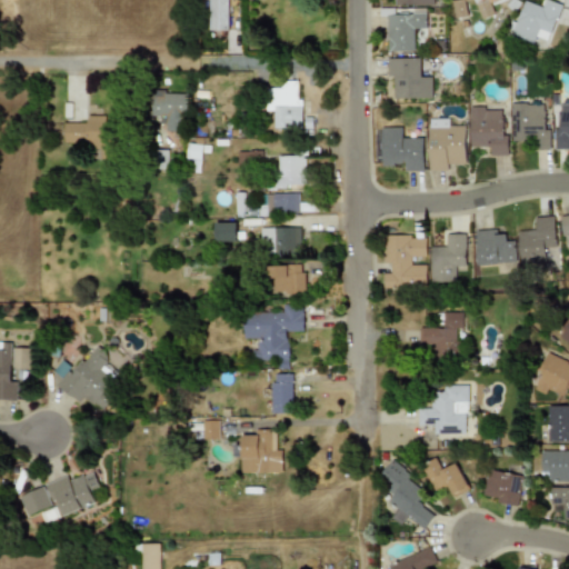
[(210,0),(211,31),(230,30),(229,0),(210,0)]
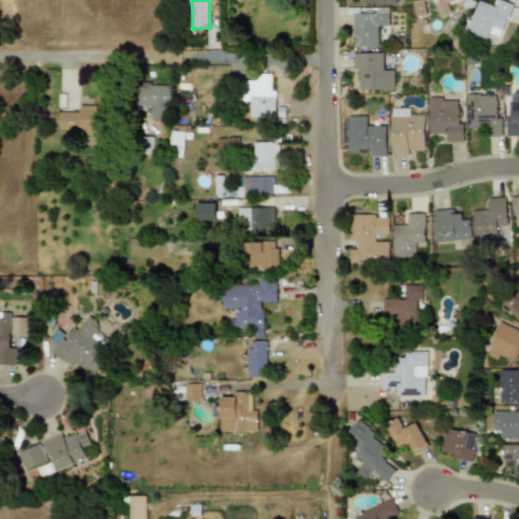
[(450,0),(437,0),(433,1),(439,18),(450,14),(446,1),(450,0)]
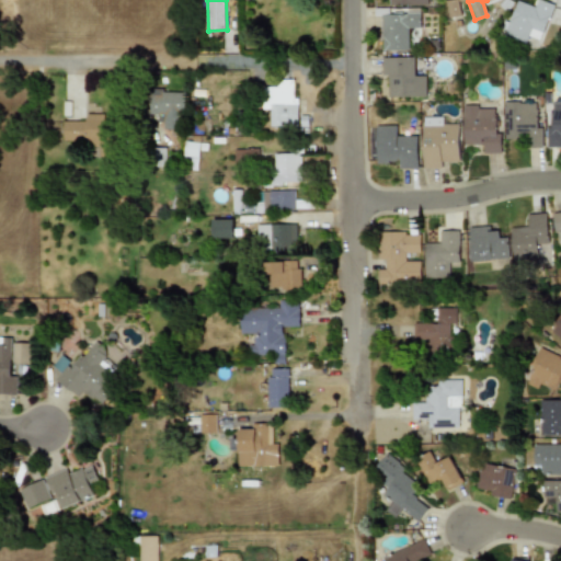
[(541,41),(553,6),(538,0),(537,0),(535,7),(516,1),(507,29),(541,41)]
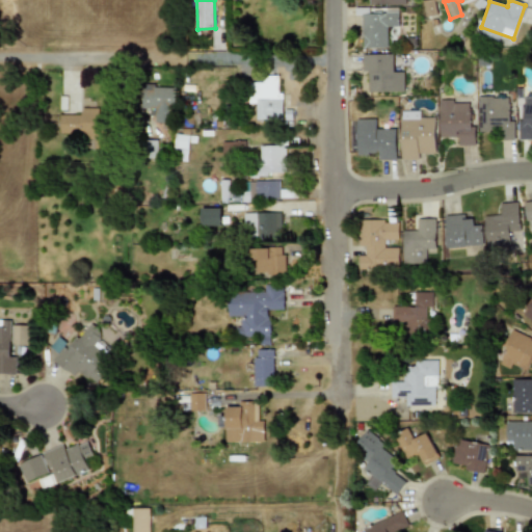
[(365,49),(390,48),(390,27),(401,27),(400,12),(364,14),(365,49)]
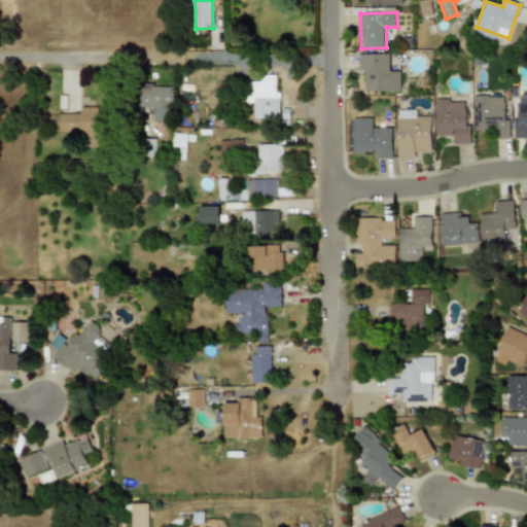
[(391,54),(363,55),(363,92),(401,91),(401,71),(391,72),(391,54)]
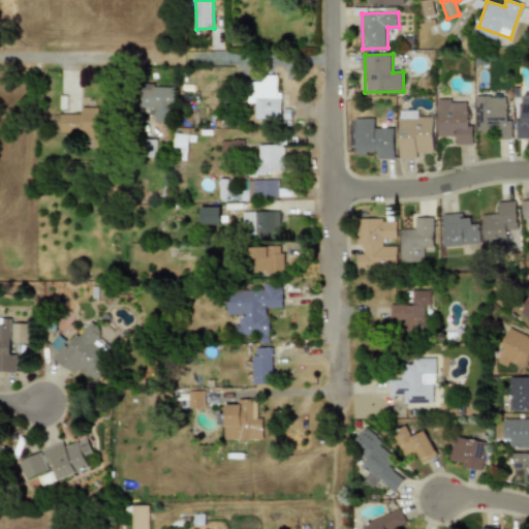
[(256,103),(256,120),(282,120),(283,92),(278,92),(279,75),(263,75),(263,83),(249,82),(248,103),(256,103)]
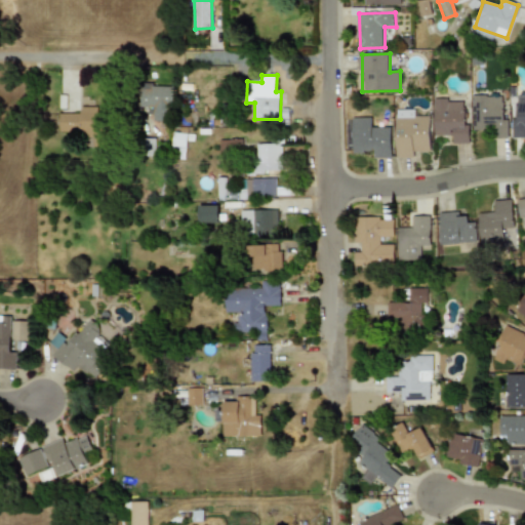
[(173,108),(174,87),(140,86),(140,109),(149,109),(149,123),(168,124),(169,108),(173,108)]
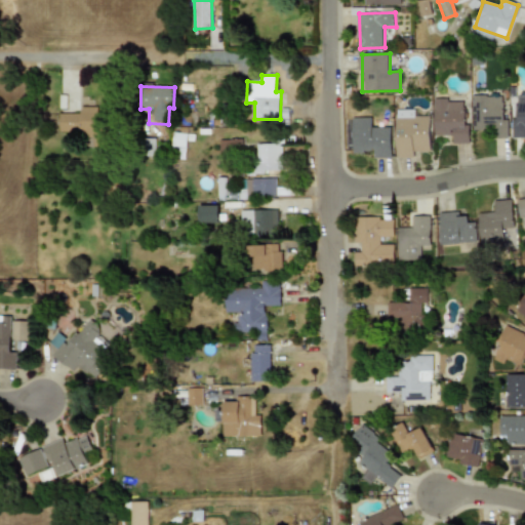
[(508,138),(508,119),(502,119),(503,96),(473,95),(473,130),(492,130),(492,137),(508,138)]
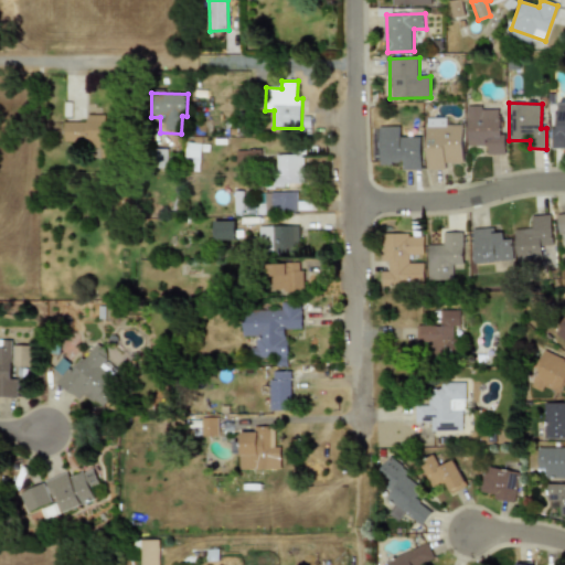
[(564,104),(550,104),(551,149),(564,148),(564,104)]
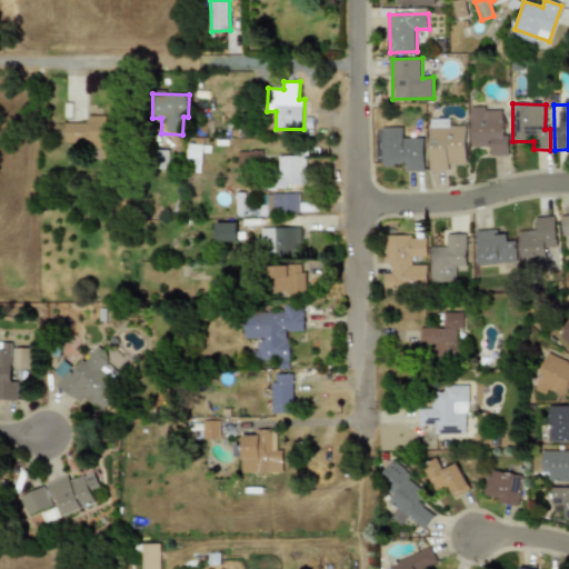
[(508,156),(508,135),(503,135),(502,108),(470,109),(470,148),(490,147),(490,156),(508,156)]
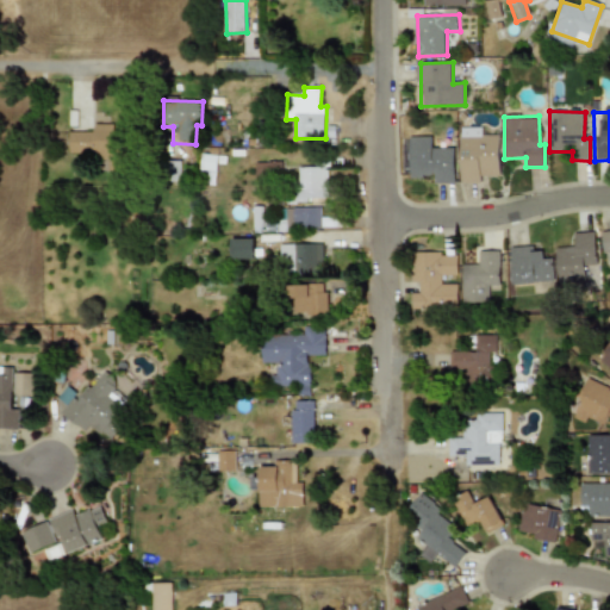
[(499,135),(481,135),(481,128),(460,128),(460,184),(481,184),(481,176),(499,176),(499,135)]
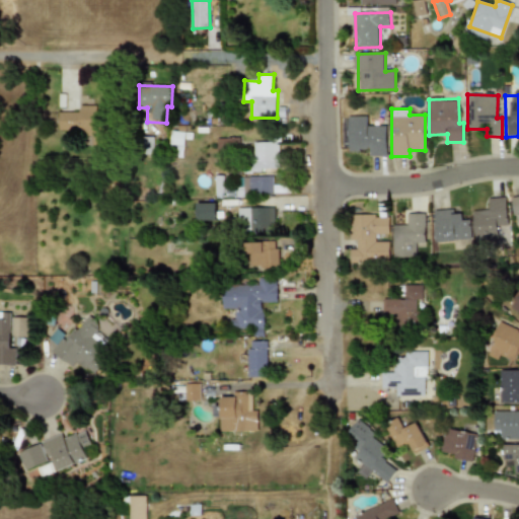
[(369,156),(387,156),(387,126),(368,126),(368,117),(349,117),(350,151),(369,151),(369,156)]
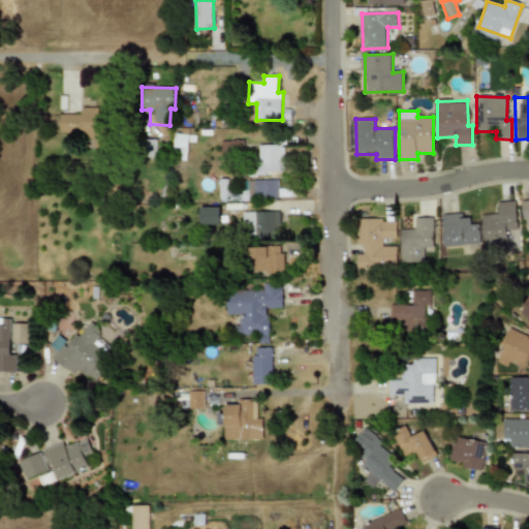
[(222,142),(223,155),(244,154),(244,141),(222,142)]
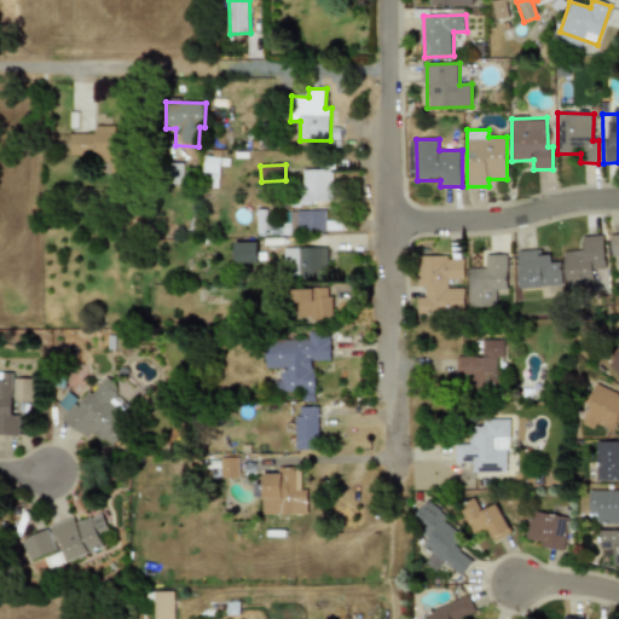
[(304,169),(304,185),(299,185),(299,203),(334,202),(333,169),(304,169)]
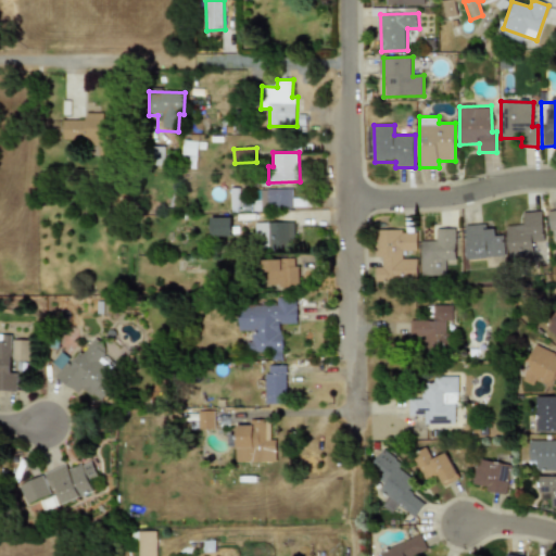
[(257,190),(258,209),(293,207),(292,189),(257,190)]
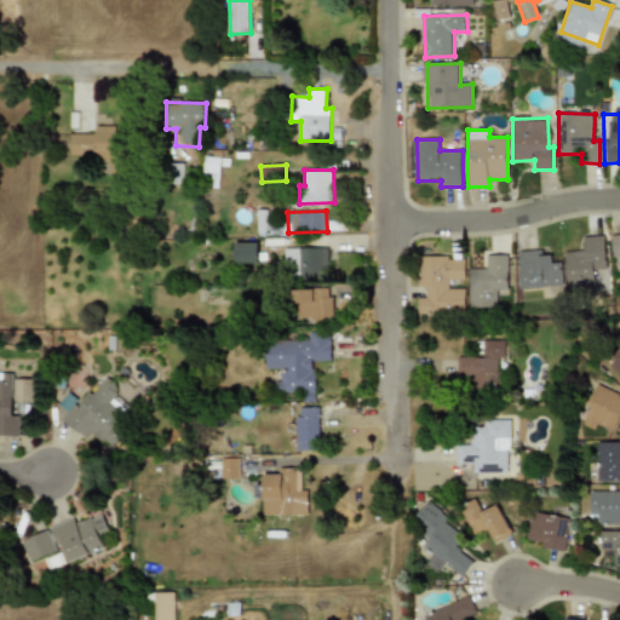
[(564,252),(567,288),(595,287),(593,270),(606,270),(604,236),(584,236),(584,251),(564,252)]
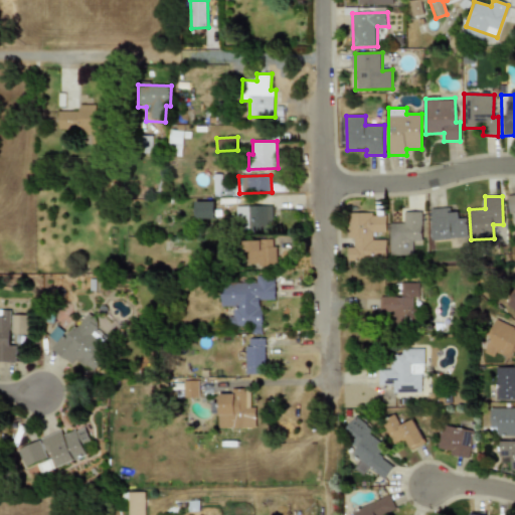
[(214,201),(195,202),(195,219),(215,218),(214,201)]
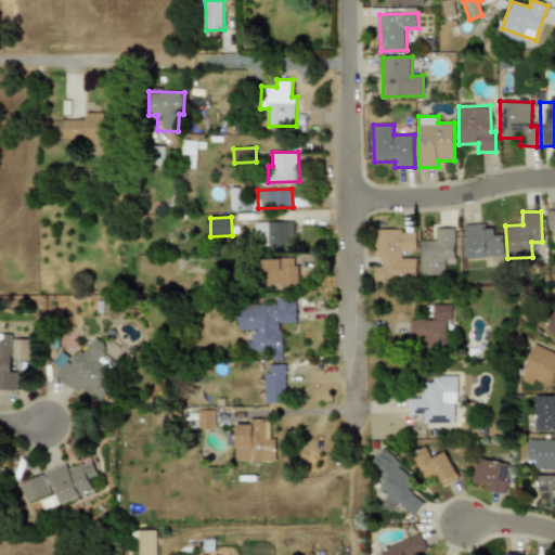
[(293,221),(255,222),(256,248),(294,247),(293,221)]
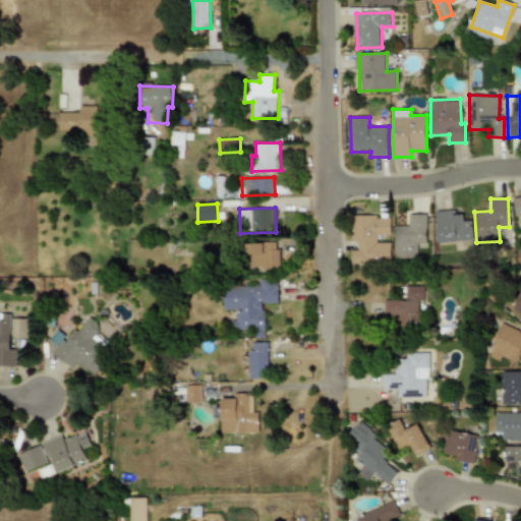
[(471,221),(463,221),(463,211),(437,212),(438,242),(471,241),(471,221)]
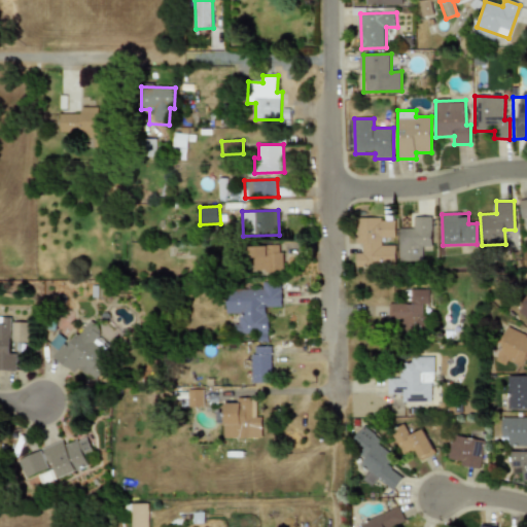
[(431,217),(413,216),(413,229),(399,229),(398,260),(421,260),(422,247),(431,247),(431,217)]
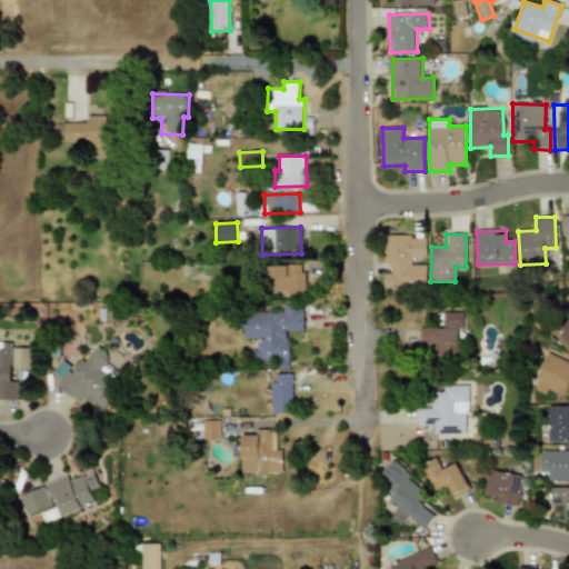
[(427,287),(426,266),(411,266),(411,257),(426,257),(426,237),(383,237),(383,263),(390,263),(390,273),(383,273),(383,287),(427,287)]
